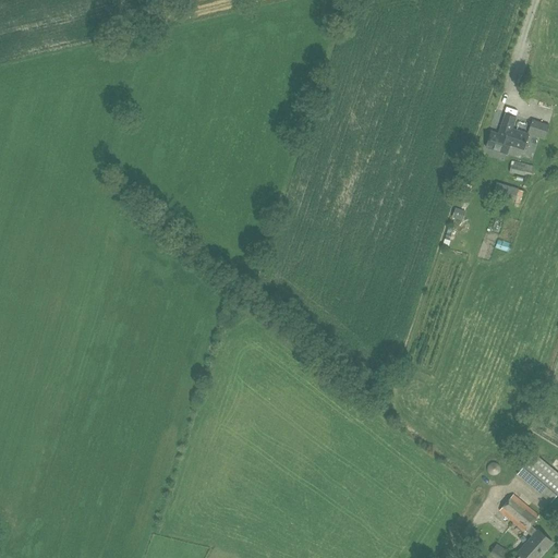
[(517,118),(507,114),(502,128),(505,129),(502,135),(493,132),(487,147),(508,154),(511,145),(524,150),(530,135),(513,129),(517,118)]
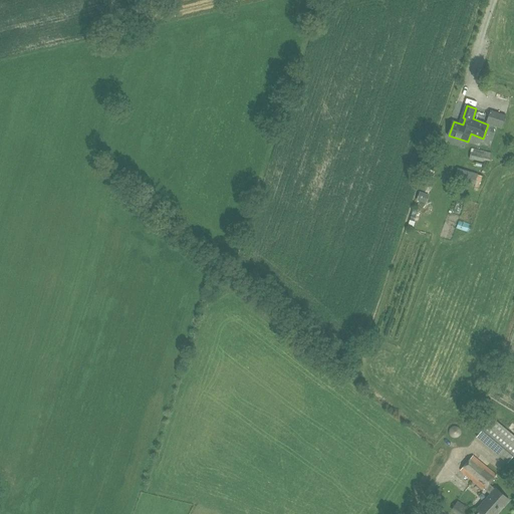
[(506,115),(491,110),(486,122),(502,127),(506,115)]
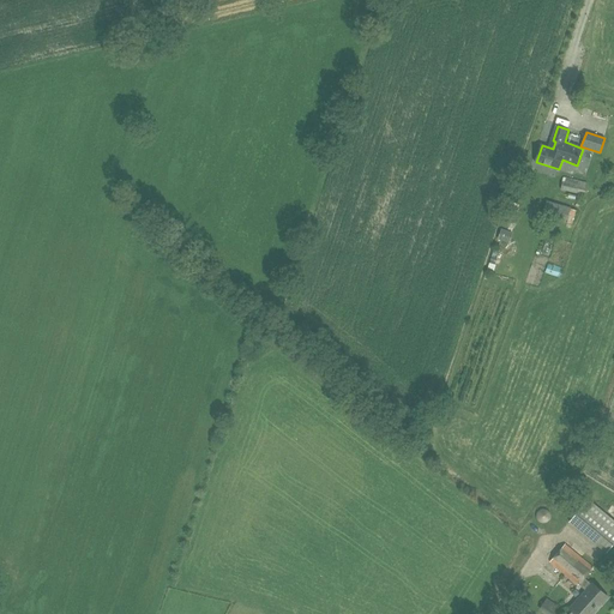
[(588,184),(564,178),(561,190),(584,194),(588,184)]
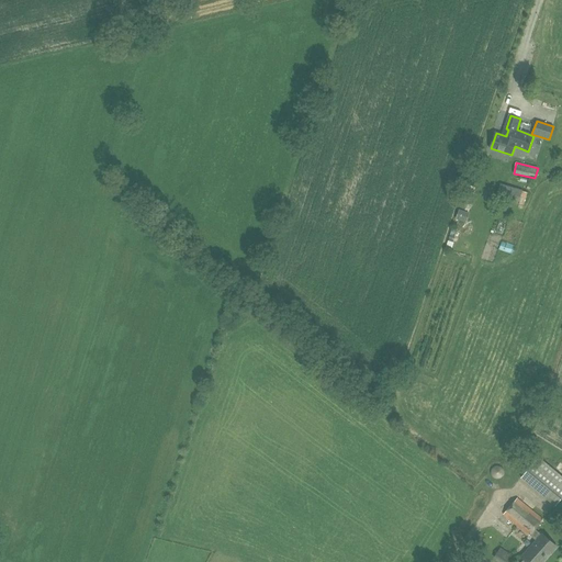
[(521,476),(557,505),(561,497),(561,474),(538,456),(521,476)]
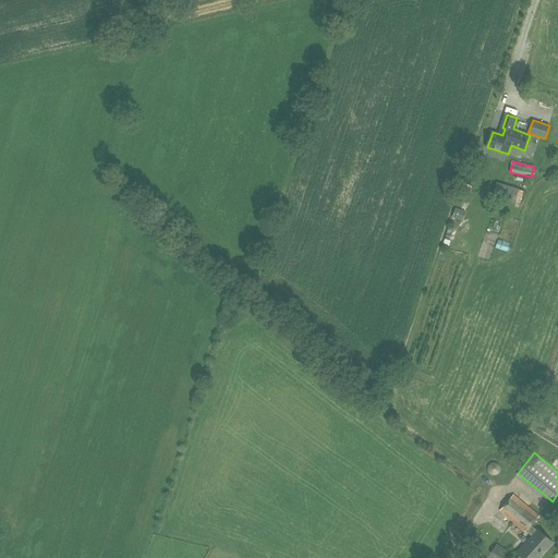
[(492,462),(490,462),(489,463),(488,464),(488,465),(487,468),(488,470),(488,471),(490,473),(493,473),(495,473),(497,473),(498,472),(499,470),(500,469),(500,466),(499,464),(498,463),(496,462),(494,461),(492,462)]
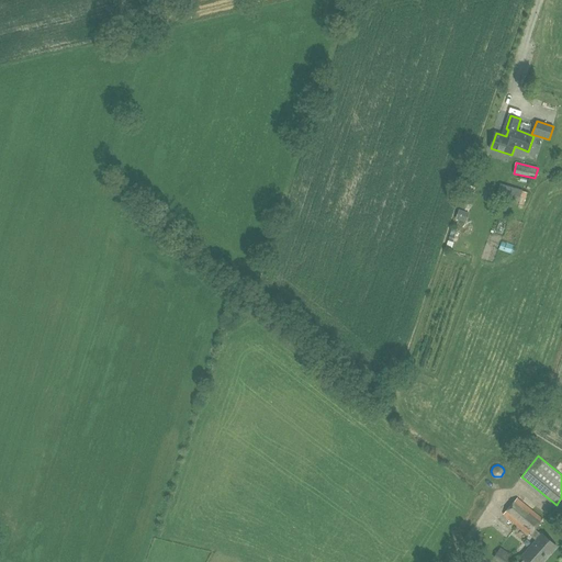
[(541,561),(557,547),(542,534),(541,535),(535,529),(543,520),(517,497),(504,514),(529,536),(529,535),(536,540),(521,557),(524,559),(520,561),(541,561)]
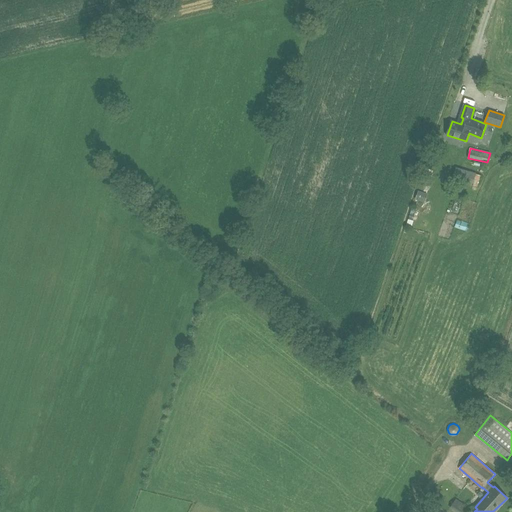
[(456,511),(466,511),(469,508),(456,499),(450,508),(456,511)]
